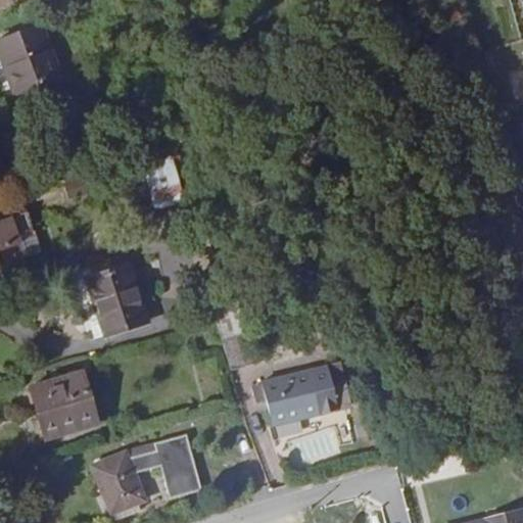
[(17,95),(62,79),(41,22),(0,38),(0,57),(3,66),(5,65),(17,95)]
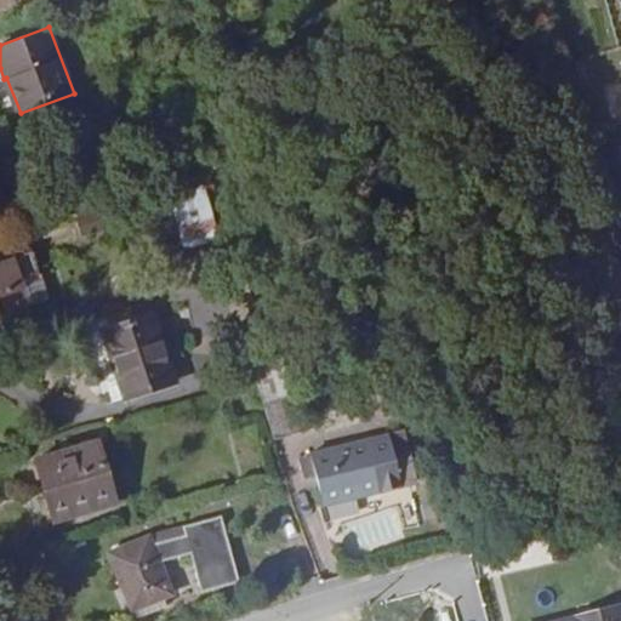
[(210,172),(201,175),(215,223),(222,221),(210,172)]
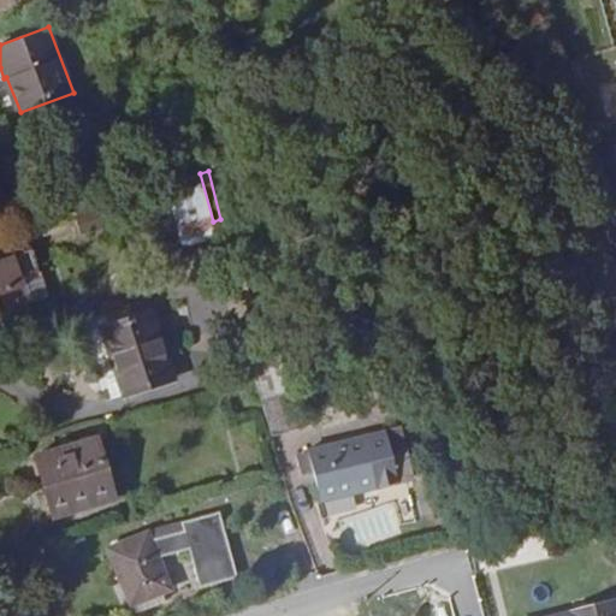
[(200,173),(165,184),(181,243),(215,234),(213,221),(200,173)]
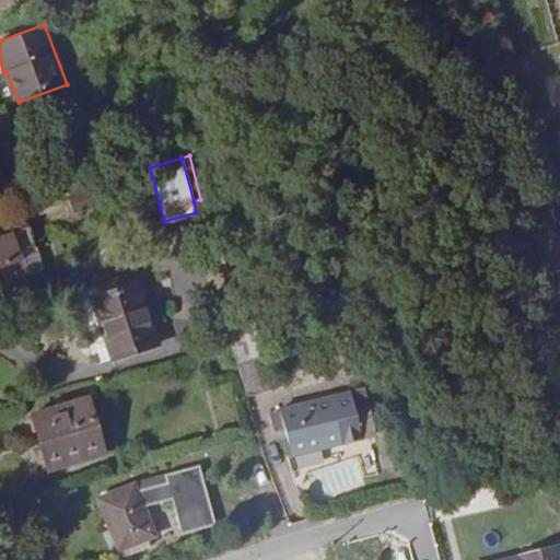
[(95,186),(69,196),(74,212),(92,207),(102,203),(95,186)]
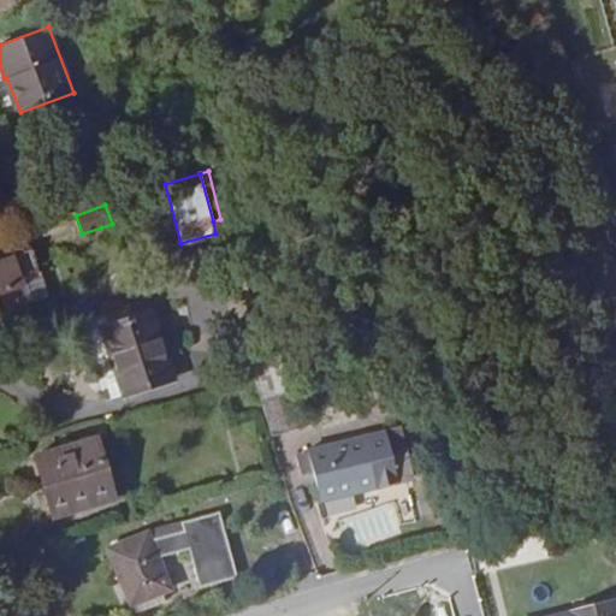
[(114,234),(112,224),(101,227),(105,237),(114,234)]
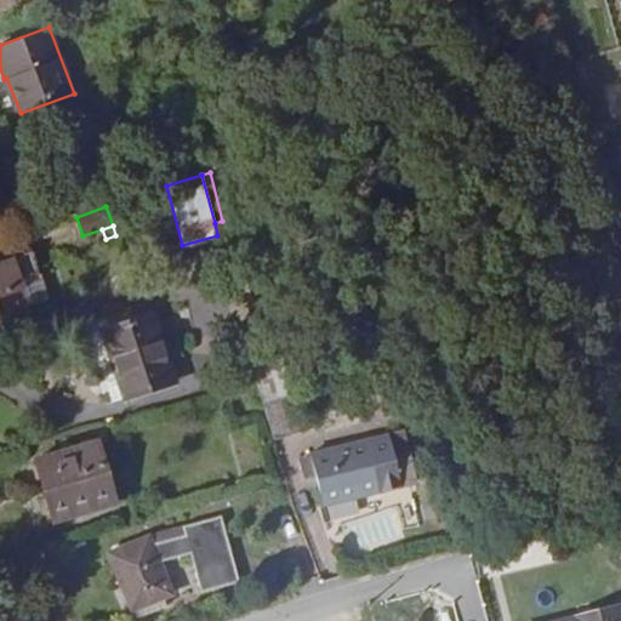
[(30,251),(0,261),(0,335),(34,324),(27,306),(36,302),(46,298),(43,290),(30,251)]
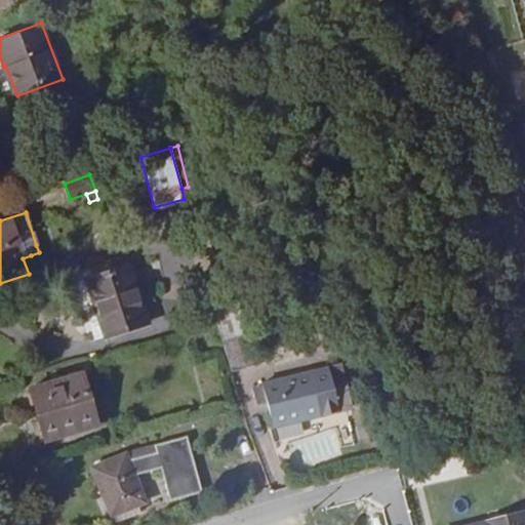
[(215,255),(230,251),(226,237),(211,241),(215,255)]
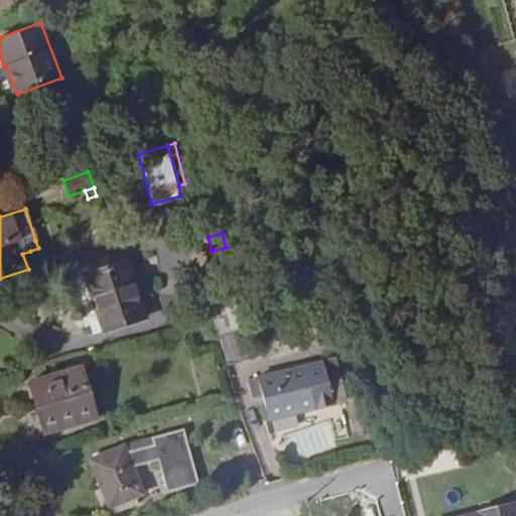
[(125,261),(85,274),(96,305),(103,331),(104,333),(143,319),(125,261)]
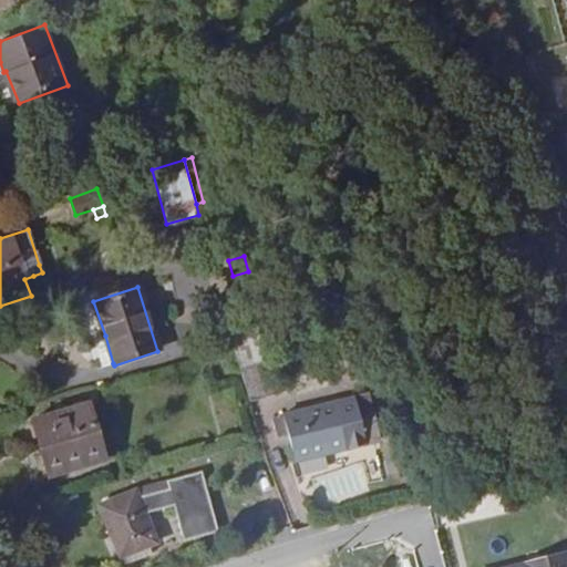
[(234,347),(240,370),(266,363),(256,325),(229,331),(234,347)]
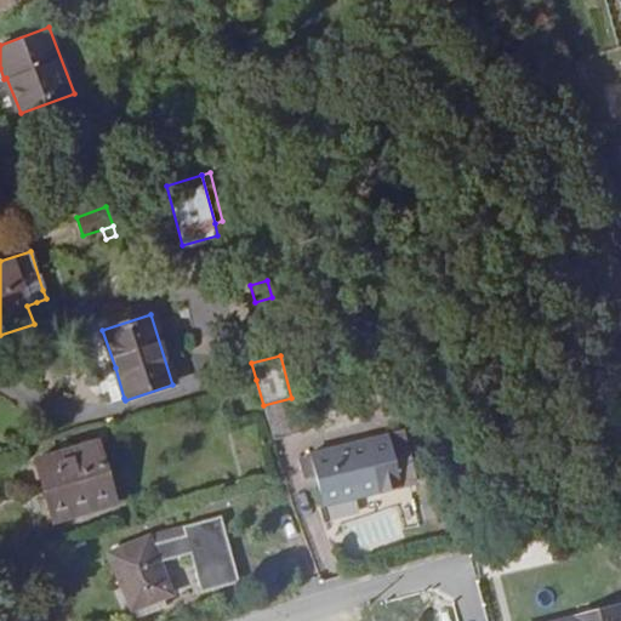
[(124,398),(115,368),(103,372),(112,402),(124,398)]
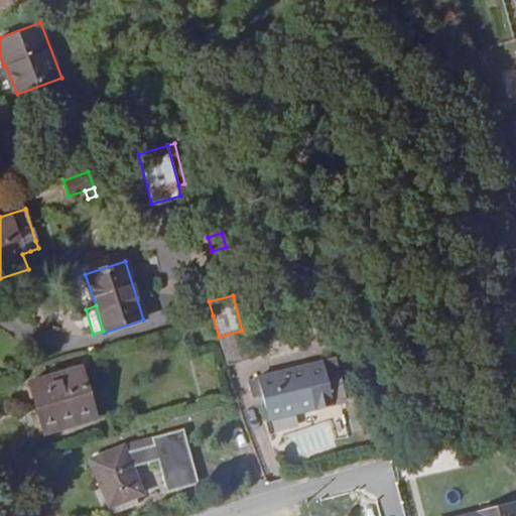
[(242,331),(219,337),(227,366),(260,356),(252,328),(242,331)]
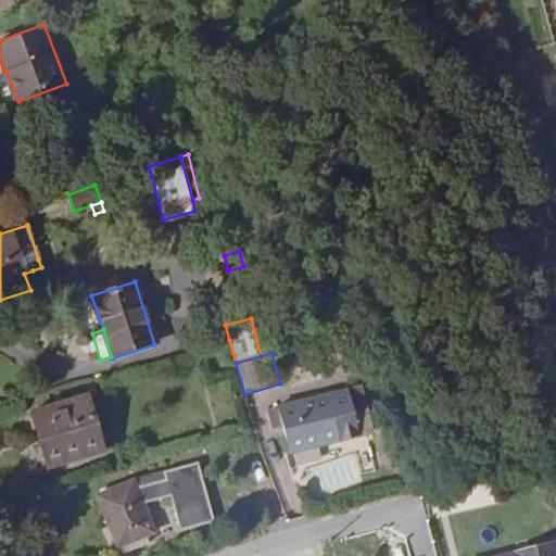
[(348,388),(359,433),(374,430),(362,384),(348,388)]
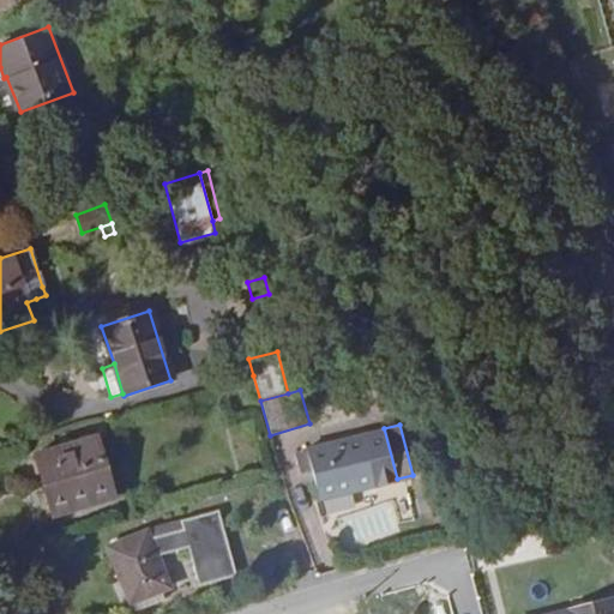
[(320,499),(397,479),(384,428),(307,449),(307,452),(298,456),(304,481),(314,479),(320,499)]
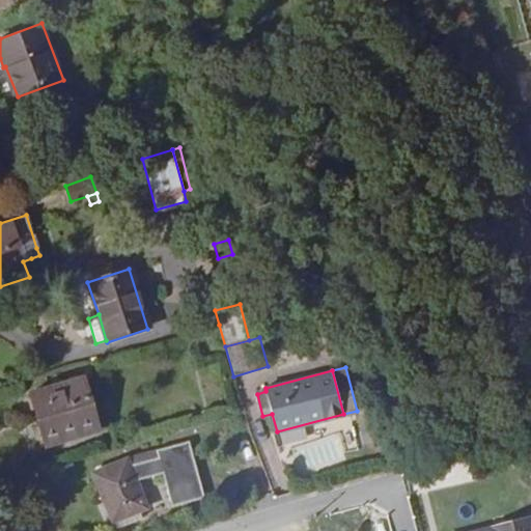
[(83,379),(31,394),(45,439),(96,423),(83,379)]
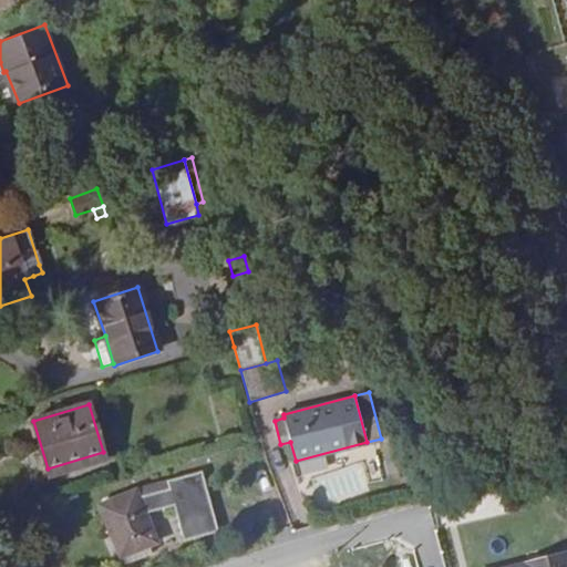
[(103,452),(48,468),(50,475),(105,460),(103,452)]
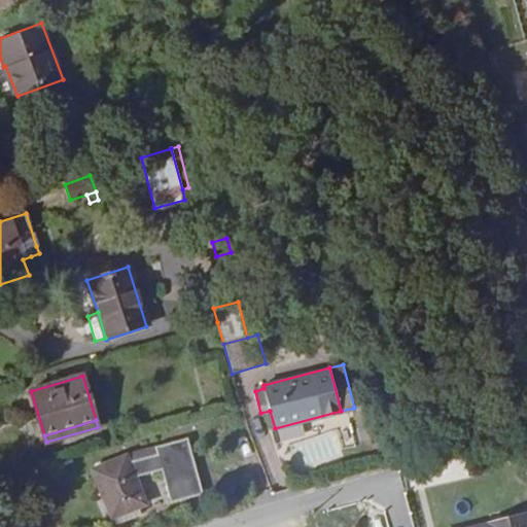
[(94,469),(112,517),(145,503),(135,478),(162,470),(180,500),(203,494),(186,434),(126,455),(127,455),(94,469)]
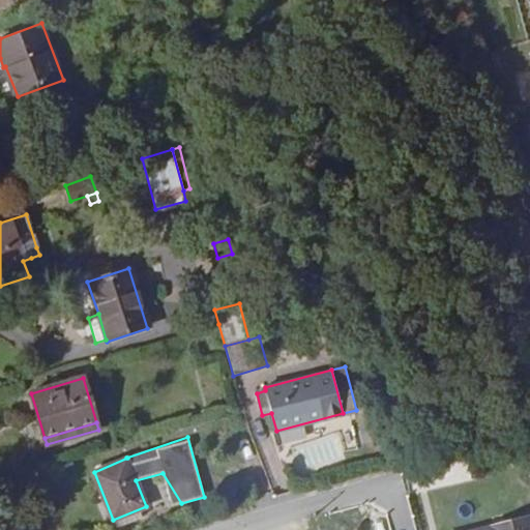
[(297,452),(304,472),(341,459),(333,439),(297,452)]
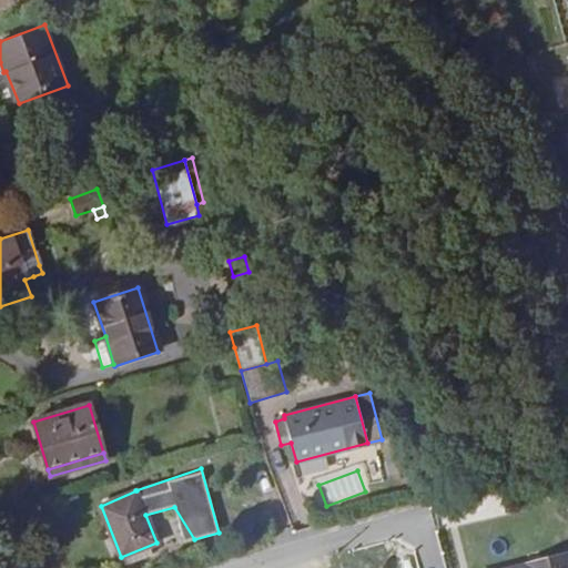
[(174,507),(183,543),(194,539),(174,507)]
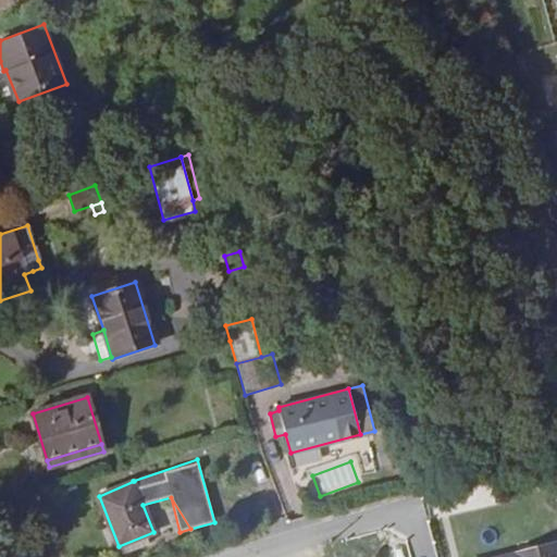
[(149,544),(146,535),(119,546),(122,555),(149,544)]
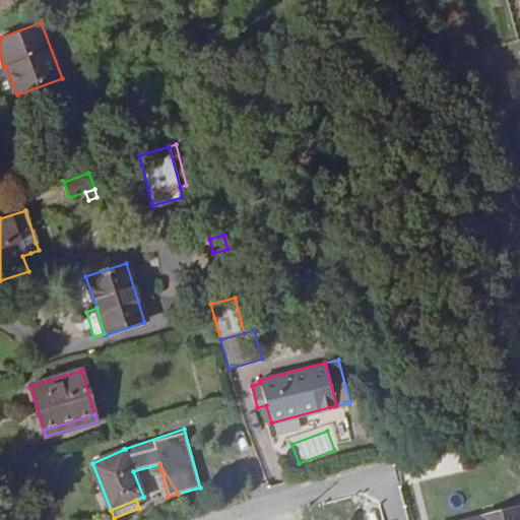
[(519,519),(519,509),(472,519),(519,519)]
